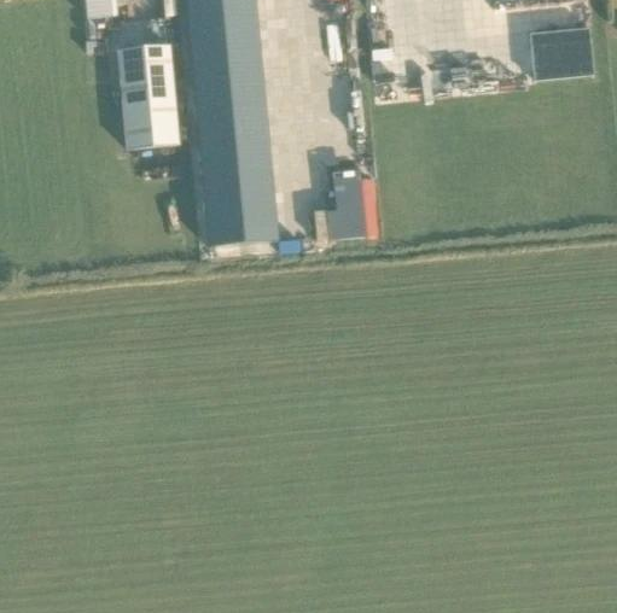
[(117,15),(115,0),(85,0),(87,18),(117,15)]
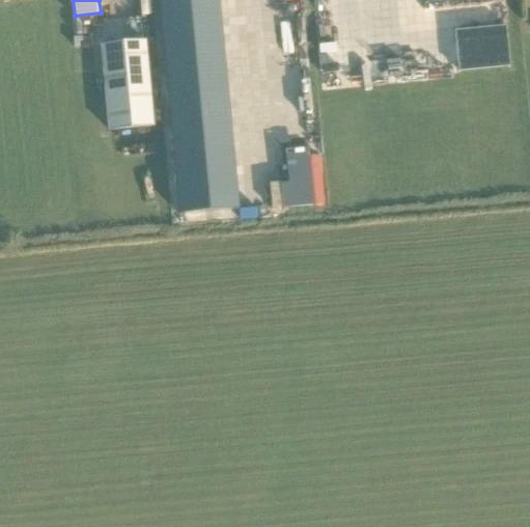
[(160,0),(175,150),(234,145),(220,0),(160,0)]
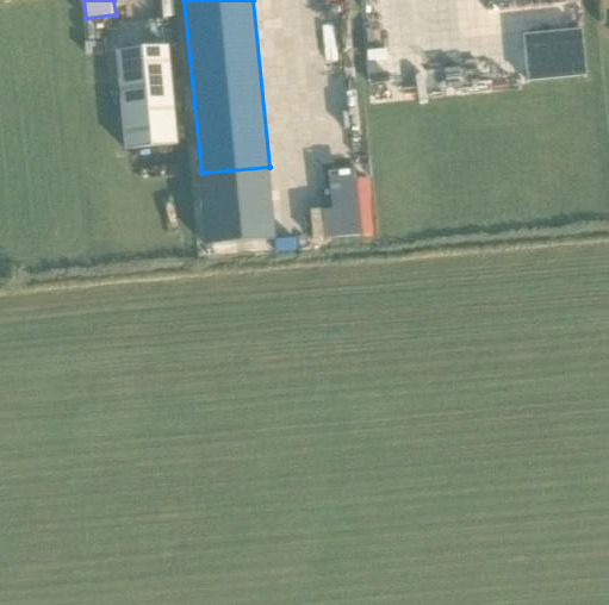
[(536,31),(526,32),(529,79),(586,73),(583,26),(536,31)]
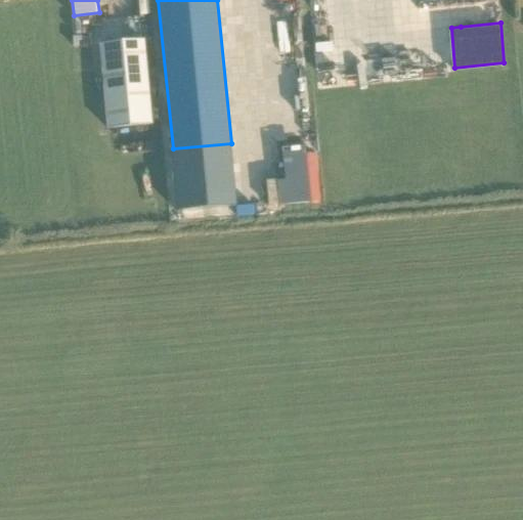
[(144,37),(99,41),(106,127),(151,123),(144,37)]
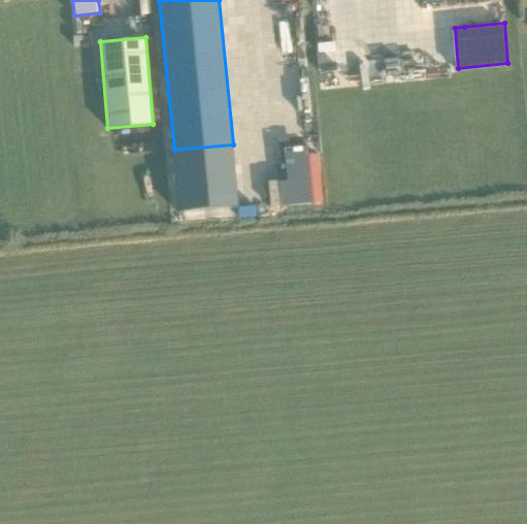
[(236,206),(323,202),(321,151),(304,152),(305,167),(286,168),(286,177),(235,181),(236,206)]
